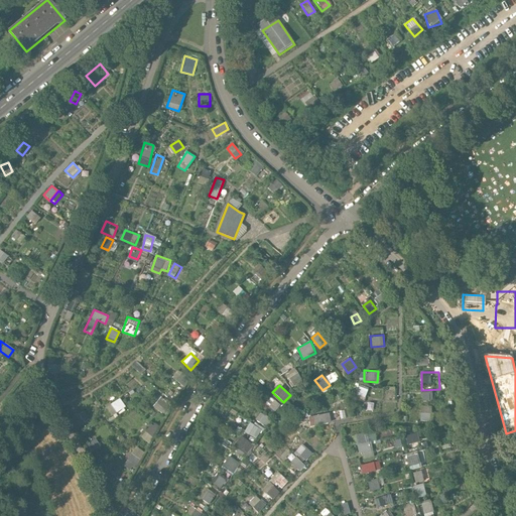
[(118,414),(125,410),(119,398),(104,405),(109,415),(117,411),(118,414)]
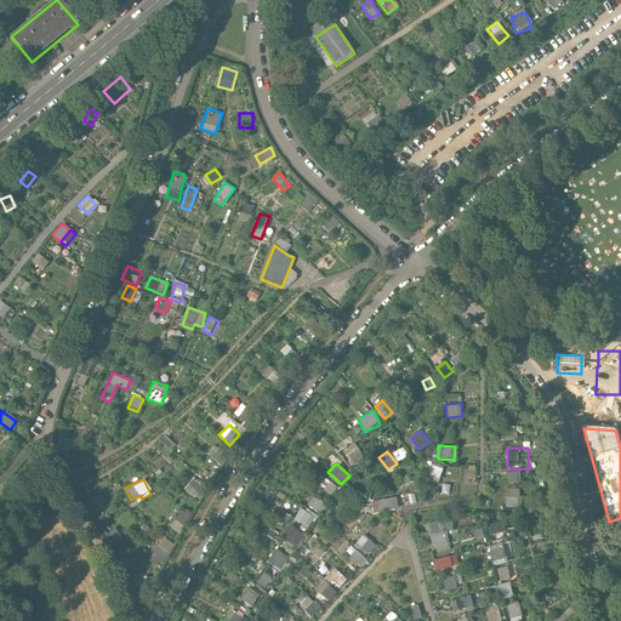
[(90,514),(106,506),(100,495),(84,503),(90,514)]
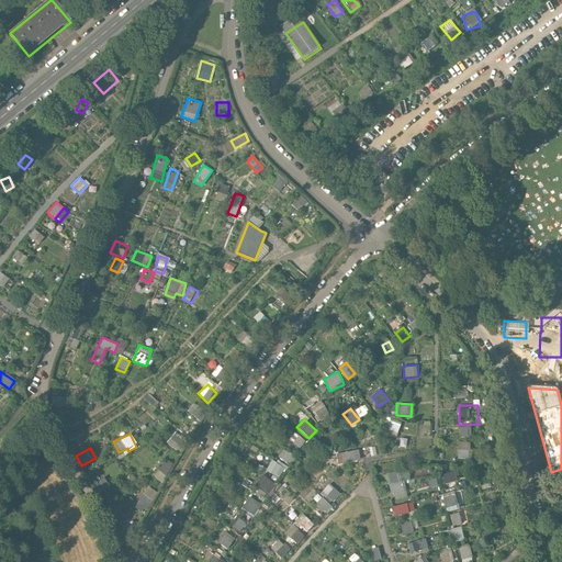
[(278,458),(288,462),(292,453),(282,449),(278,458)]
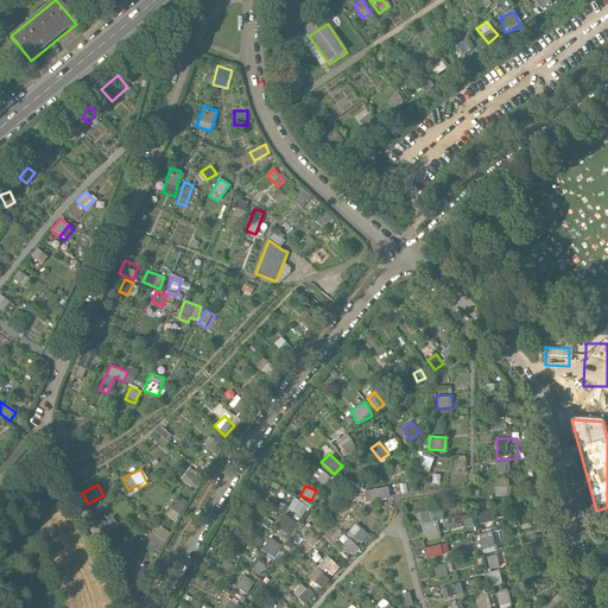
[(386,486),(360,492),(362,504),(388,498),(386,486)]
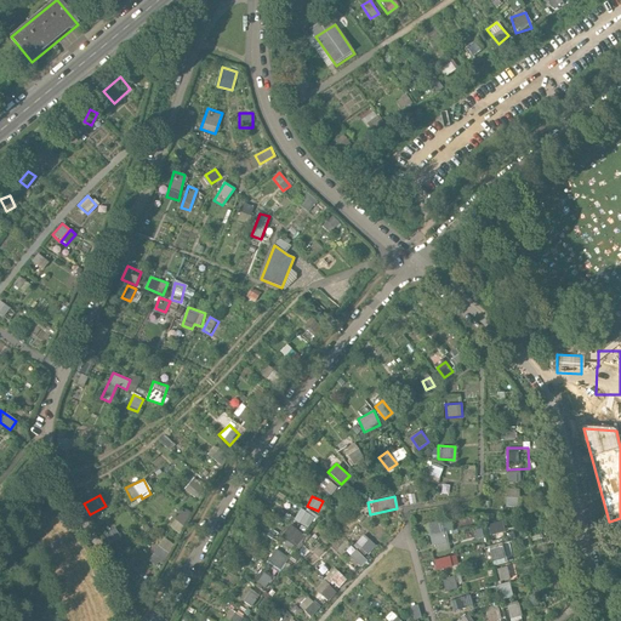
[(314,516),(301,507),(292,519),(307,529),(314,516)]
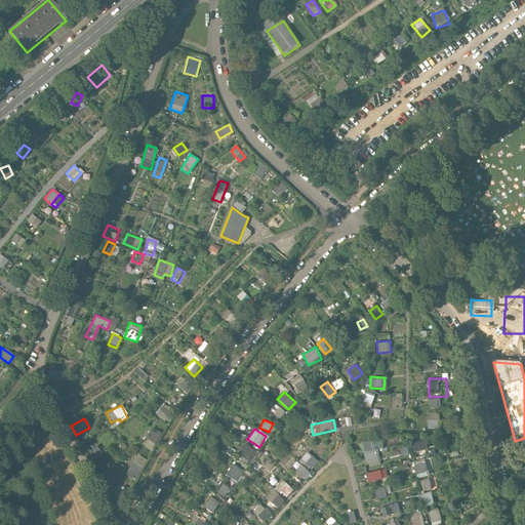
[(152,430),(143,445),(151,450),(160,436),(152,430)]
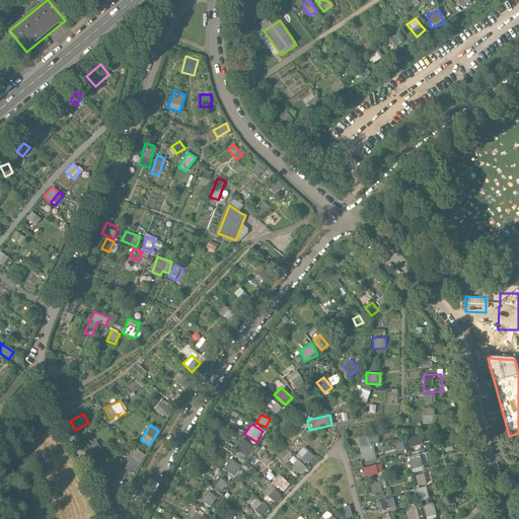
[(371,434),(355,436),(358,455),(363,454),(364,460),(375,459),(371,434)]
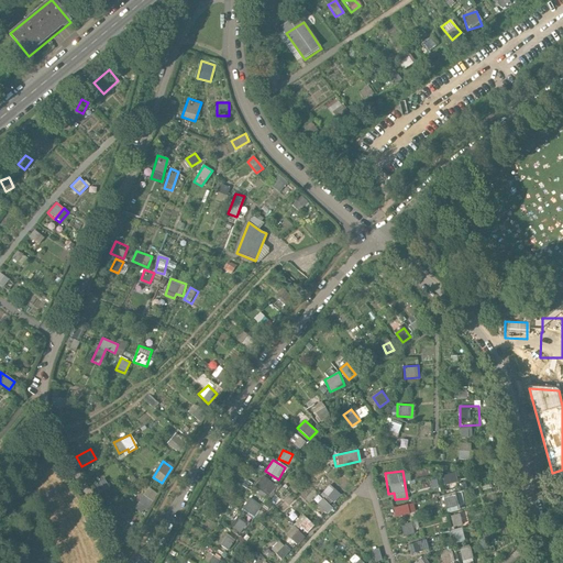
[(453,472),(441,475),(444,484),(455,481),(453,472)]
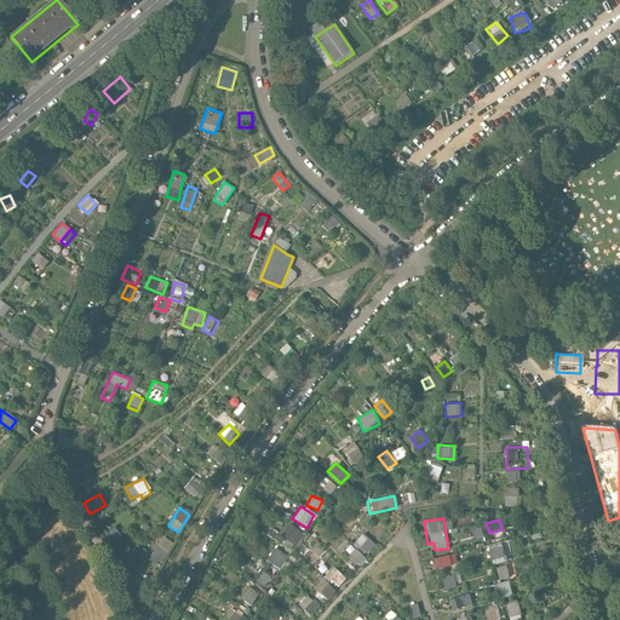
[(281,540),(293,549),(303,535),(292,527),(281,540)]
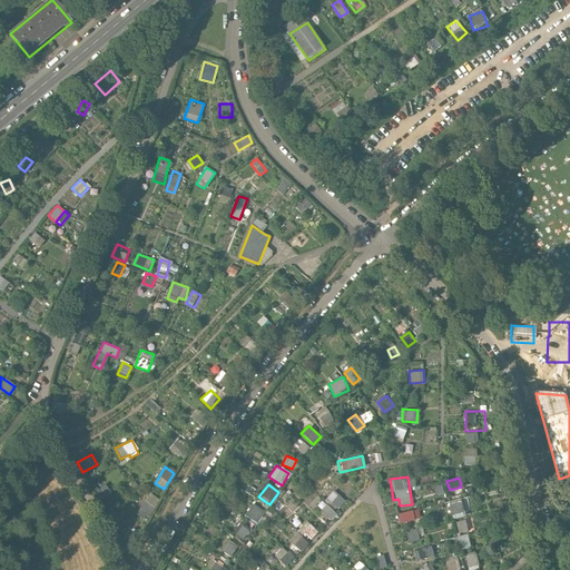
[(100,498),(107,495),(105,487),(97,489),(100,498)]
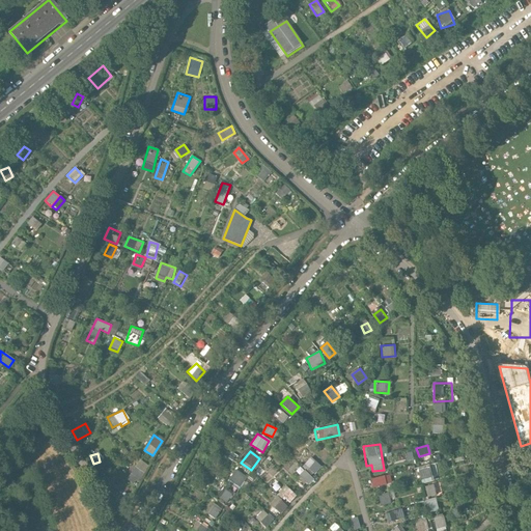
[(309,476),(318,466),(309,456),(300,467),(309,476)]
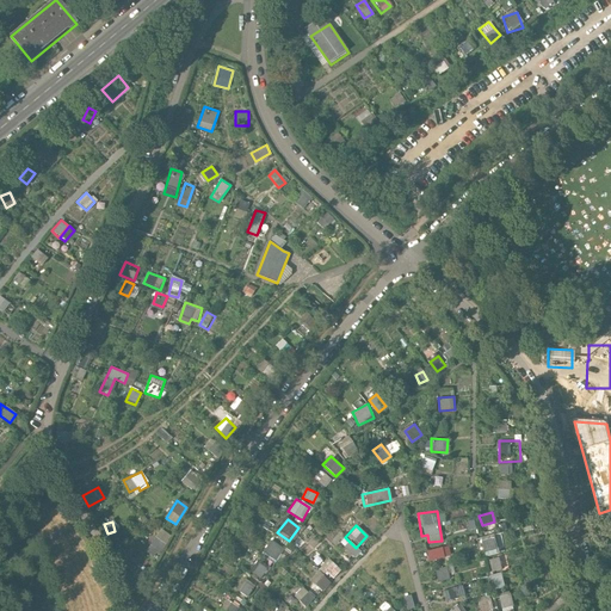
[(159,528),(146,549),(155,555),(168,534),(159,528)]
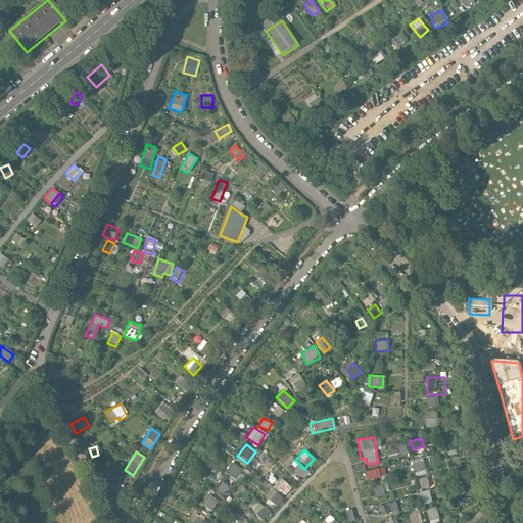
[(422,460),(412,461),(413,474),(423,474),(422,460)]
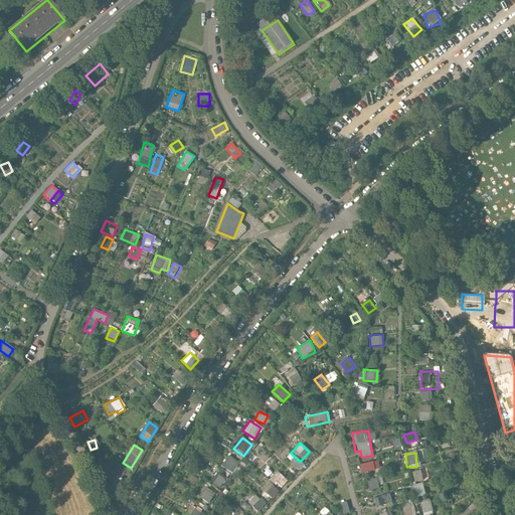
[(219,466),(230,472),(236,461),(225,455),(219,466)]
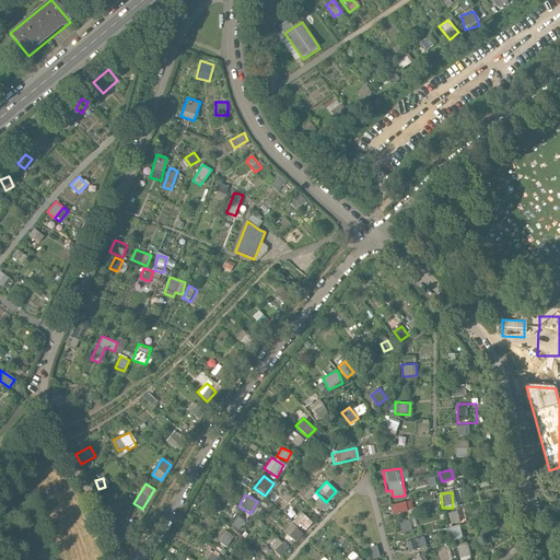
[(322,511),(328,506),(319,494),(313,500),(322,511)]
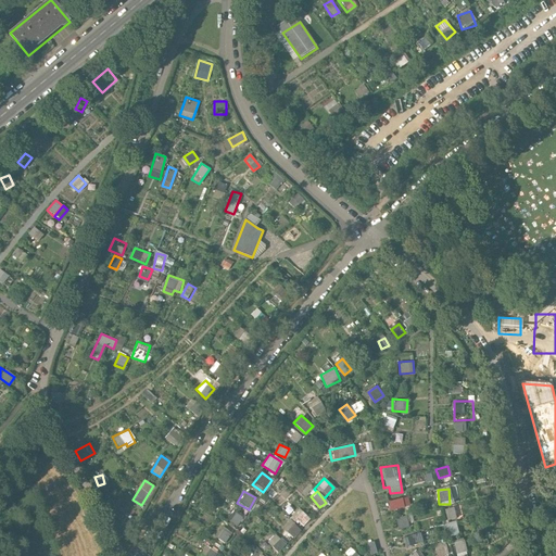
[(386,501),(389,510),(409,505),(406,495),(386,501)]
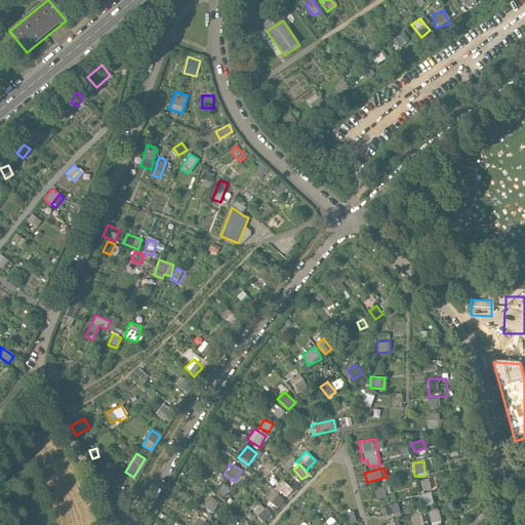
[(427,478),(418,480),(421,490),(430,488),(427,478)]
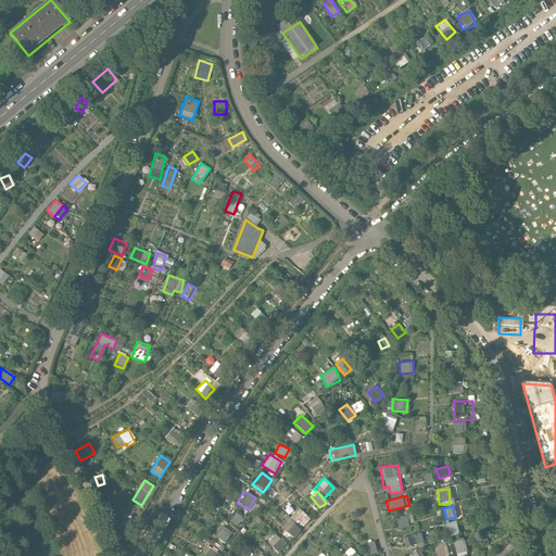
[(291,540),(301,529),(300,528),(307,518),(297,508),(279,529),(291,540)]
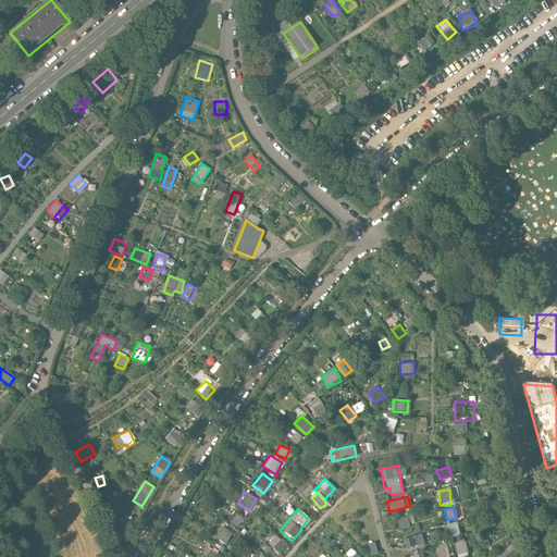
[(232,511),(226,520),(237,528),(244,519),(232,511)]
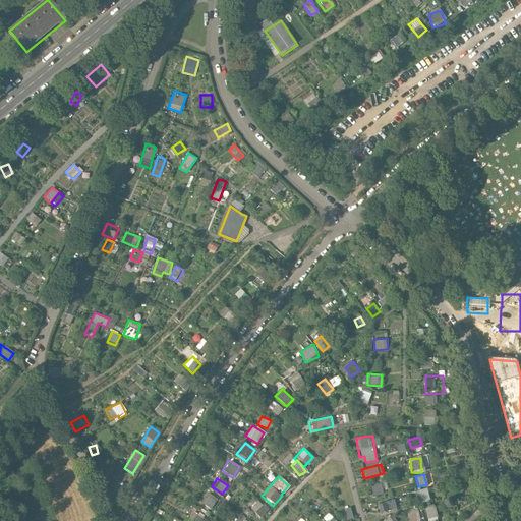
[(369,484),(370,496),(382,494),(380,482),(369,484)]
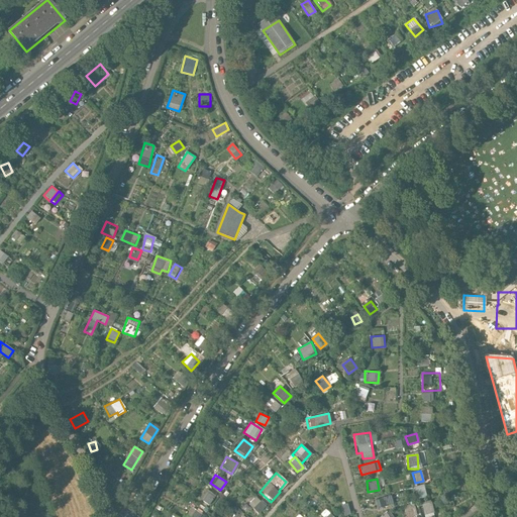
[(390,495),(373,499),(375,508),(392,505),(390,495)]
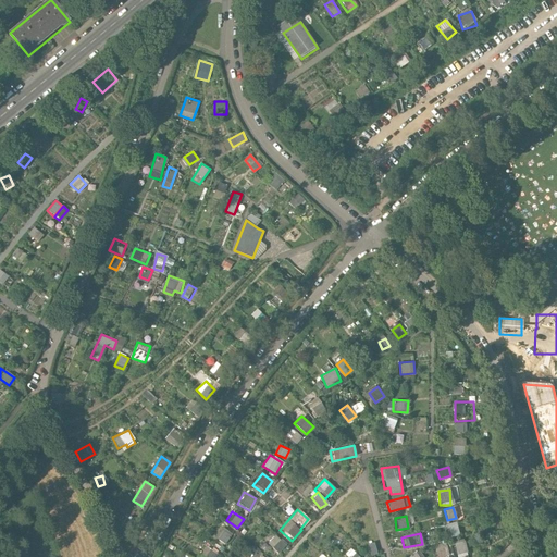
[(276,554),(285,545),(273,534),(265,543),(276,554)]
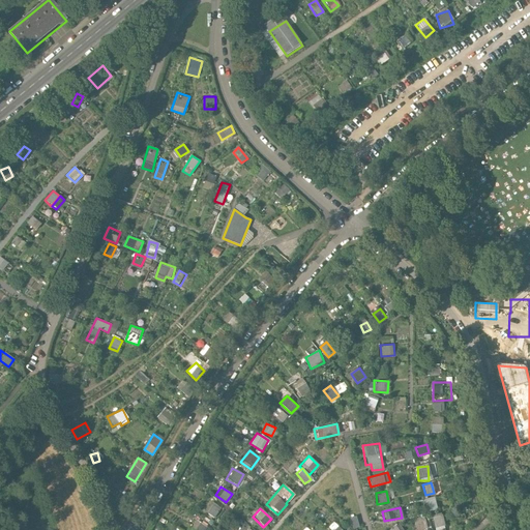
[(434,527),(444,525),(441,513),(431,516),(434,527)]
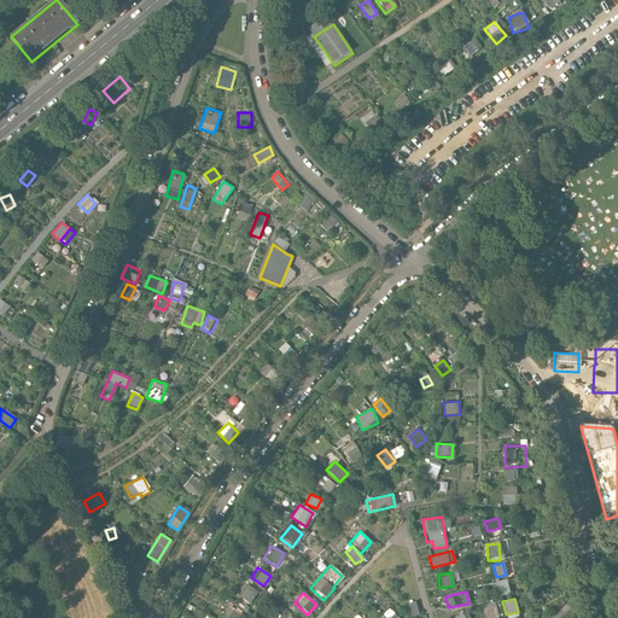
[(483,616),(496,614),(495,605),(483,605),(483,616)]
